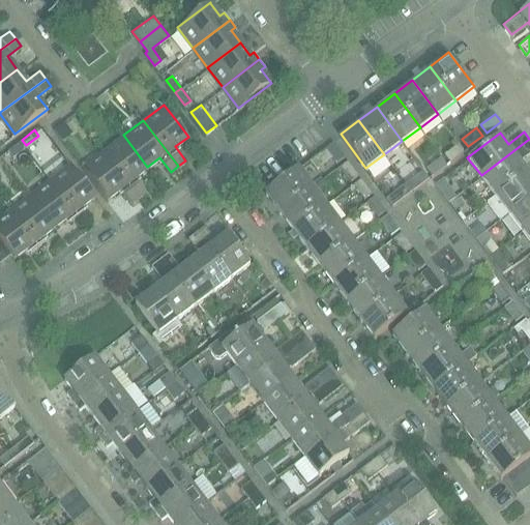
[(147,167),(123,135),(104,150),(138,196),(146,191),(135,176),(147,167)]
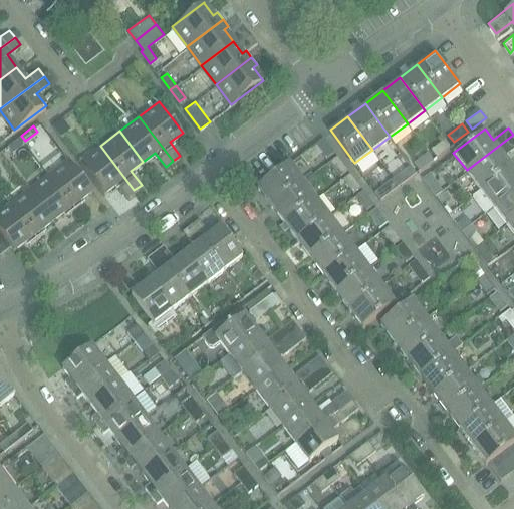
[(513,146),(513,135),(467,170),(479,187),(511,163),(504,154),(513,146)]
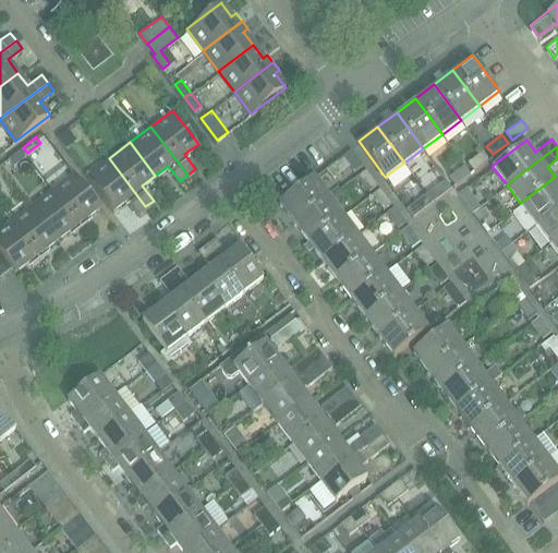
[(27,153),(23,147),(10,157),(14,163),(27,153)]
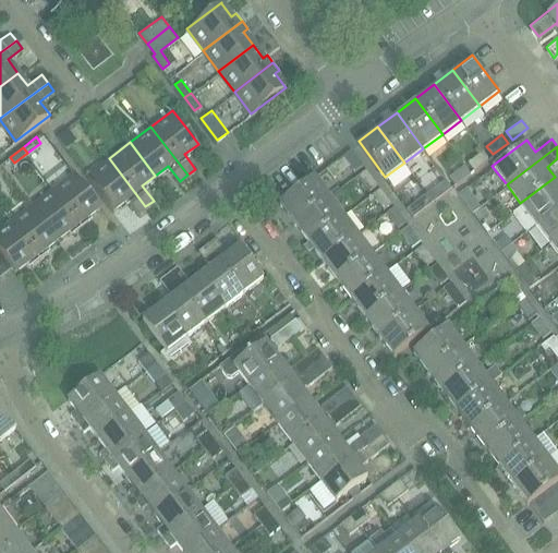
[(363,163),(351,147),(343,154),(354,169),(363,163)]
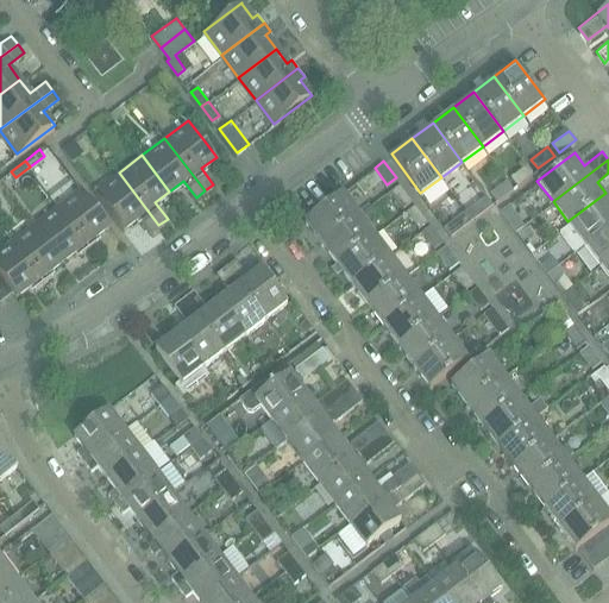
[(510,175),(518,183),(534,171),(527,162),(510,175)]
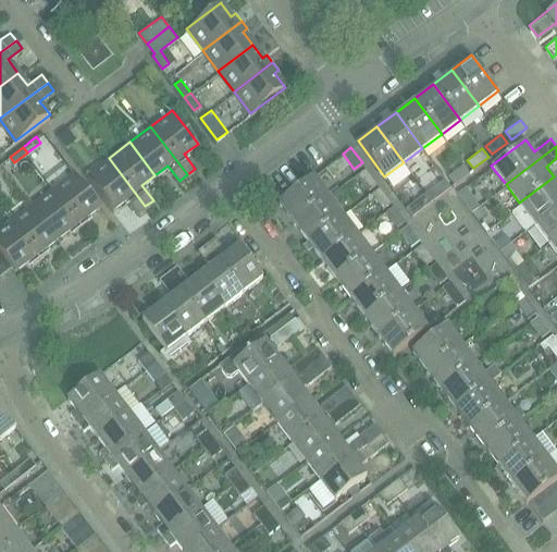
[(145,206),(109,158),(87,173),(113,208),(126,197),(137,212),(145,206)]
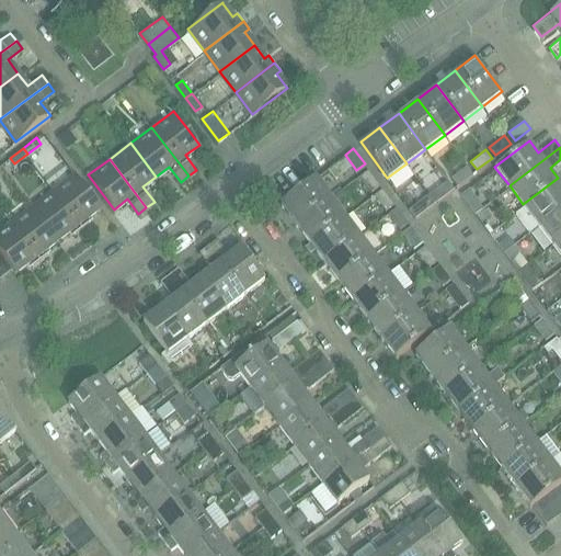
[(451,176),(457,184),(472,172),(467,163),(451,176)]
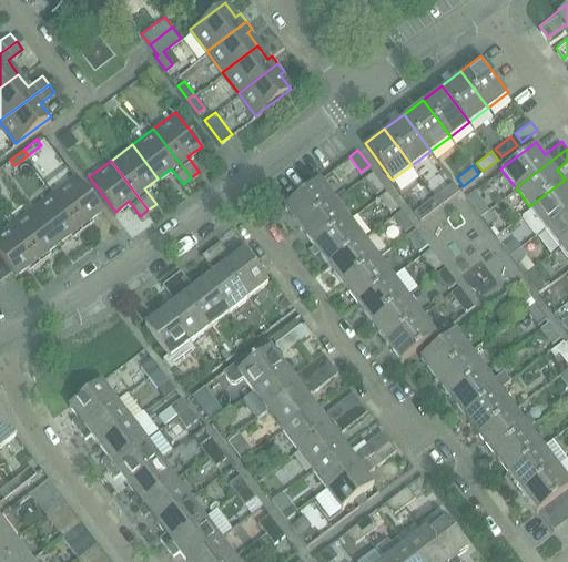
[(384,185),(373,170),(364,176),(376,192),(384,185)]
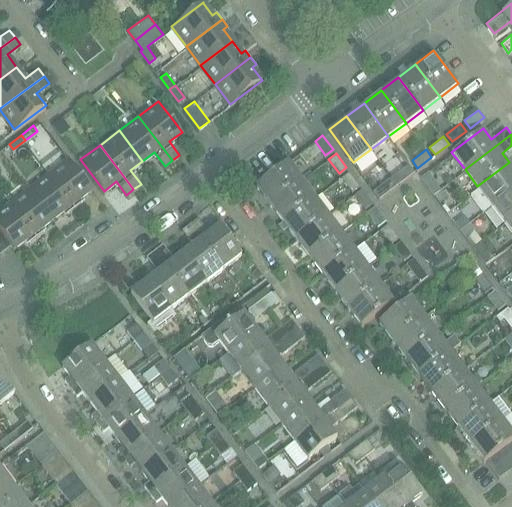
[(68,156),(48,170),(76,206),(82,202),(79,197),(92,188),(68,156)]
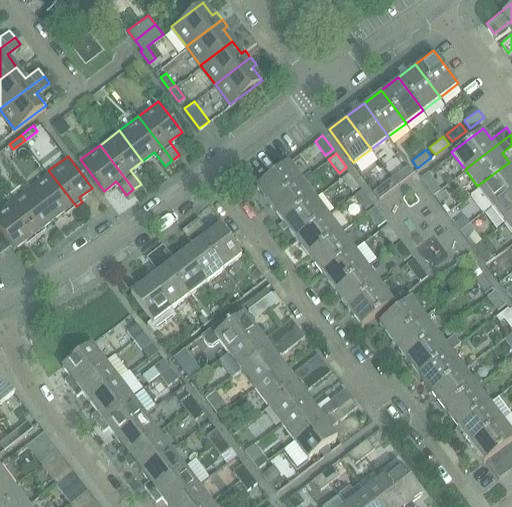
[(302,178),(289,160),(256,185),(270,202),(302,178)]
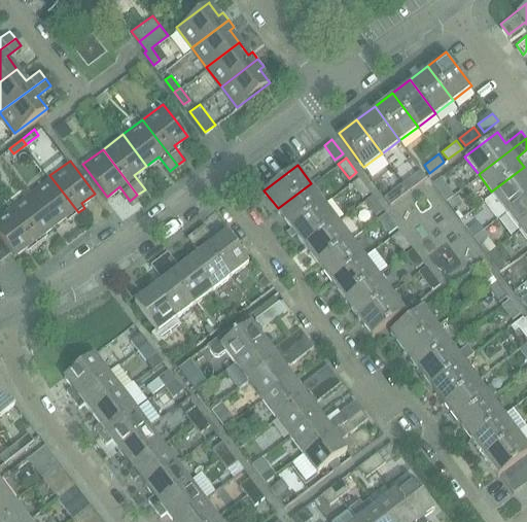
[(406,178),(412,186),(426,175),(420,167),(406,178)]
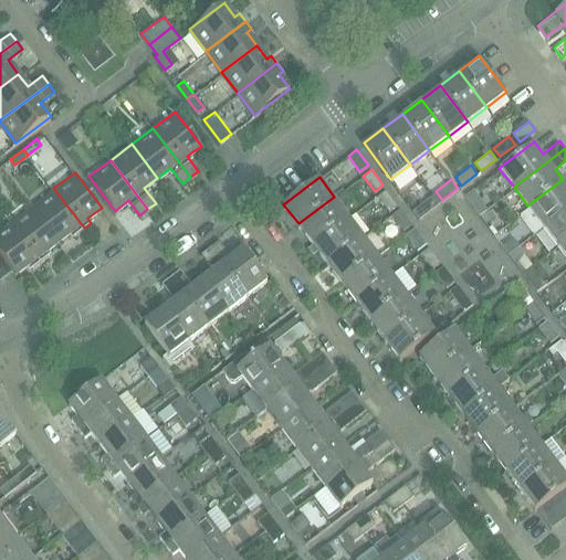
[(565,208),(565,183),(563,179),(527,205),(521,211),(536,231),(543,225),(565,208)]
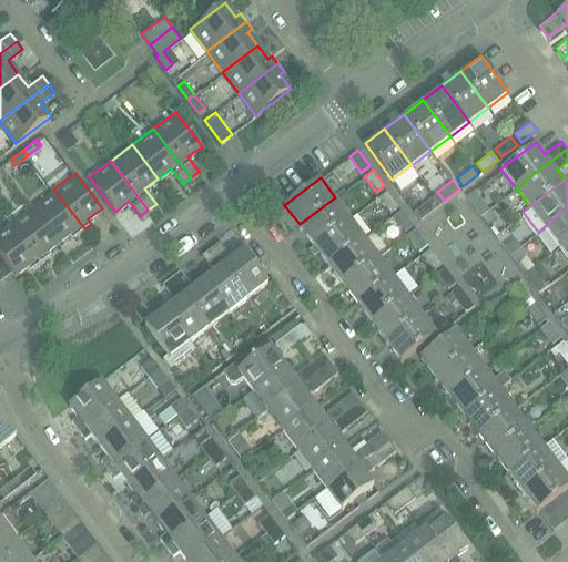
[(84,228),(53,188),(32,205),(59,241),(71,231),(75,235),(84,228)]
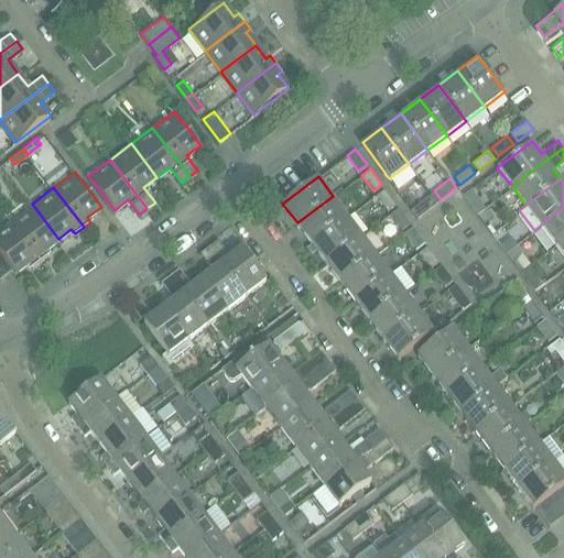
[(396,203),(384,187),(376,194),(388,209),(396,203)]
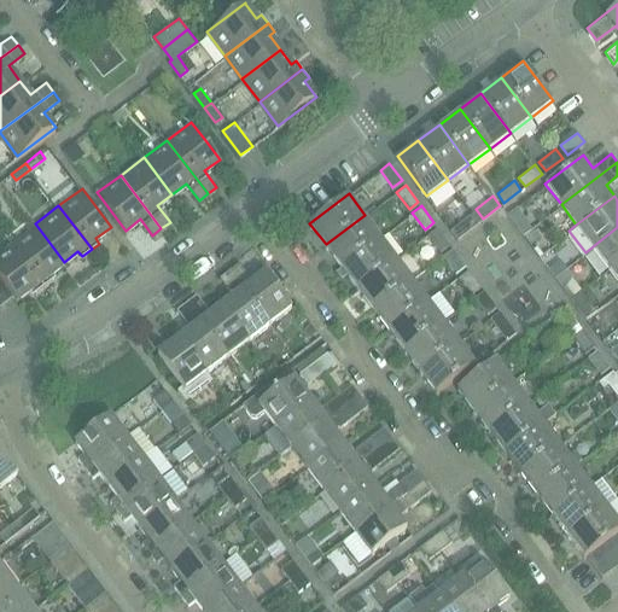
[(531,227),(516,205),(507,211),(523,233),(531,227)]
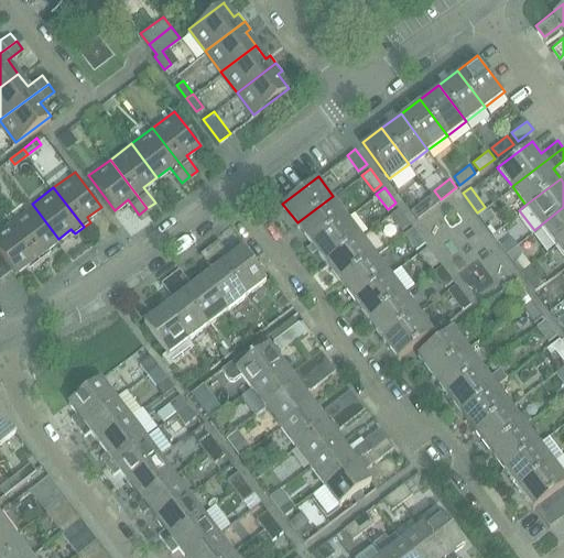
[(415,205),(422,214),(437,201),(431,193),(415,205)]
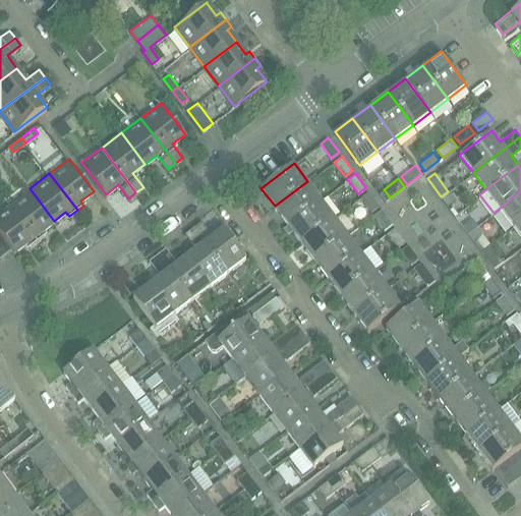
[(321,198),(307,181),(275,206),(287,223),(321,198)]
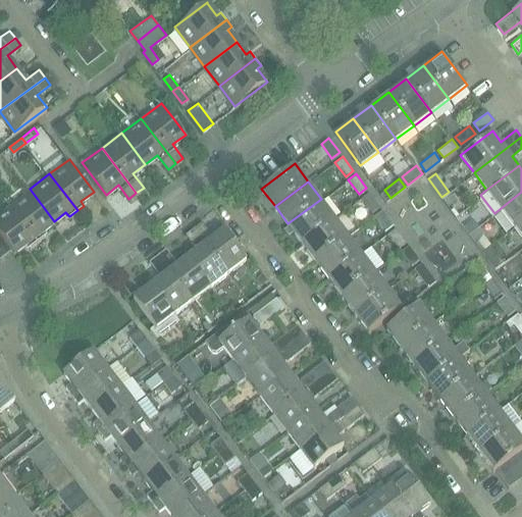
[(54,221),(30,189),(10,203),(38,241),(45,236),(41,230),(54,221)]
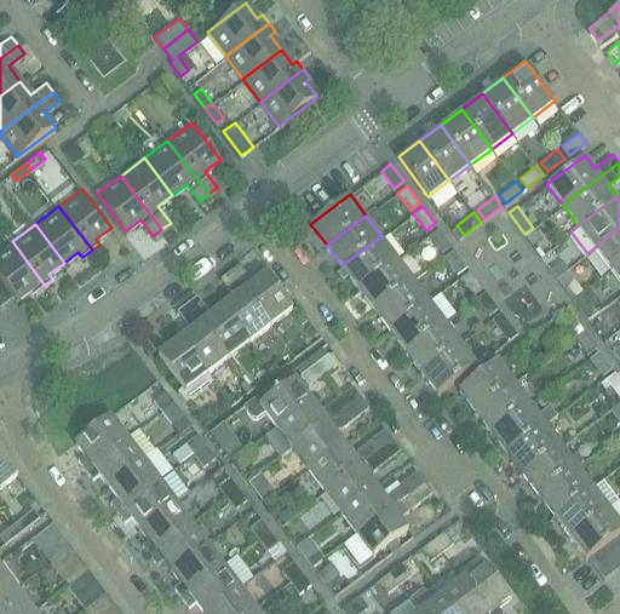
[(451,244),(438,227),(429,234),(442,251),(451,244)]
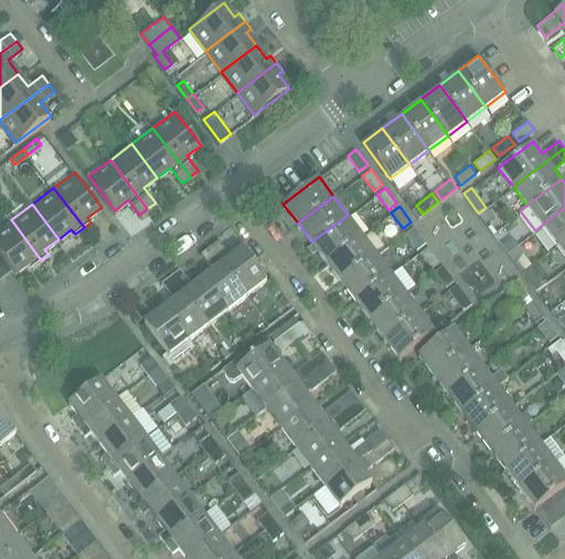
[(564,207),(542,225),(556,244),(564,237),(564,207)]
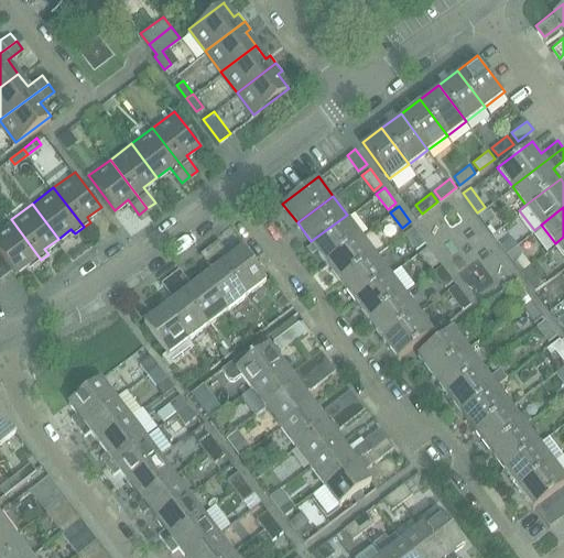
[(361,233),(347,215),(311,241),(326,261),(361,233)]
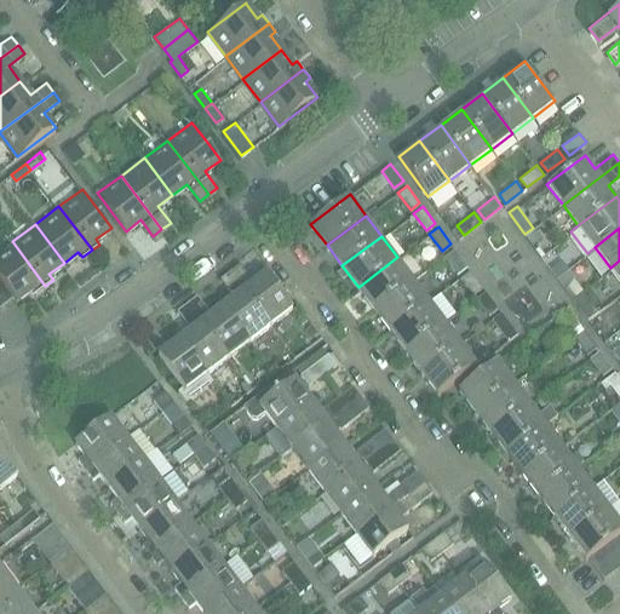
[(45,286),(12,241),(0,250),(0,276),(13,294),(17,299),(32,287),(35,292),(45,286)]
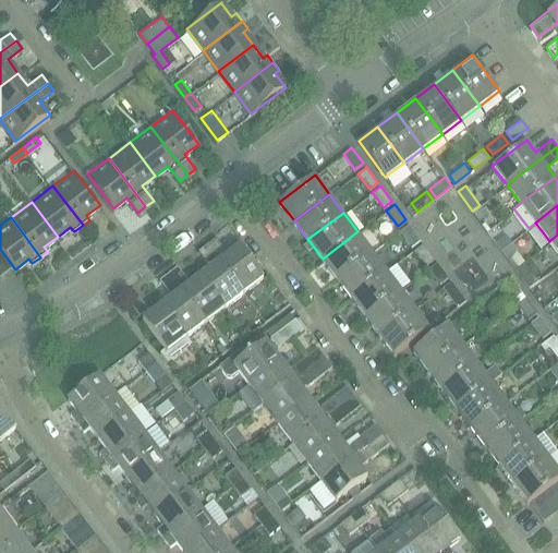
[(420,238),(409,223),(400,229),(412,244),(420,238)]
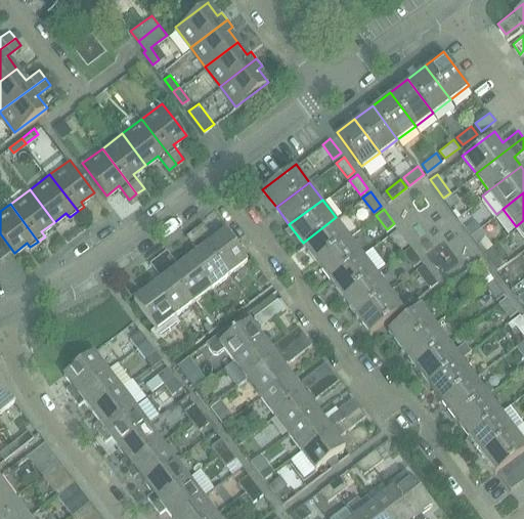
[(349,235),(336,217),(303,243),(316,260),(349,235)]
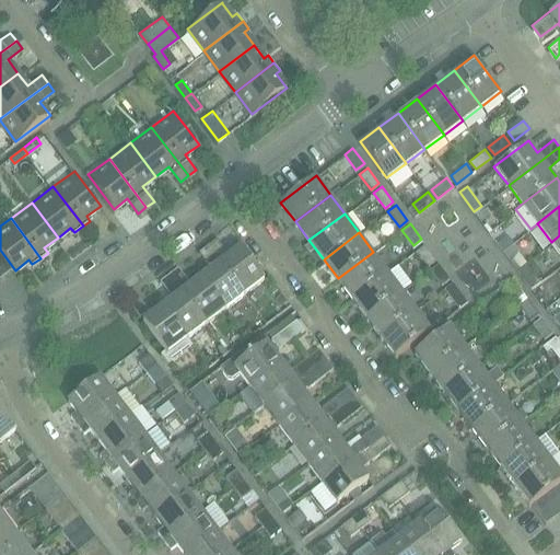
[(217,236),(208,243),(217,255),(225,249),(217,236)]
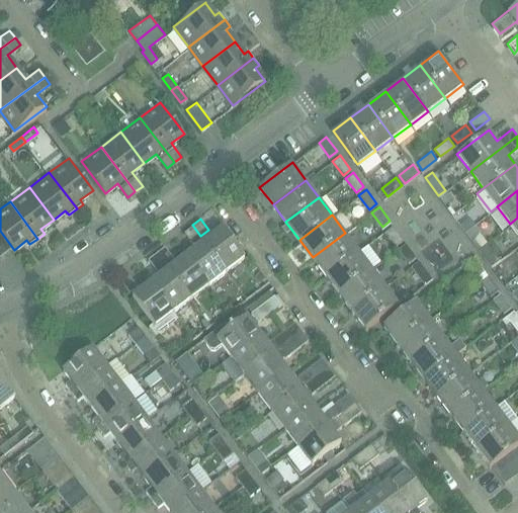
[(465,230),(472,240),(481,229),(476,223),(465,230)]
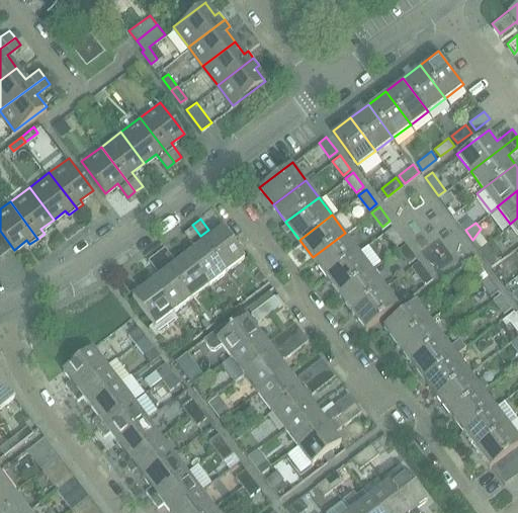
[(203,240),(200,236),(192,225),(184,231),(195,247),(186,254),(208,283),(226,270),(203,240)]
